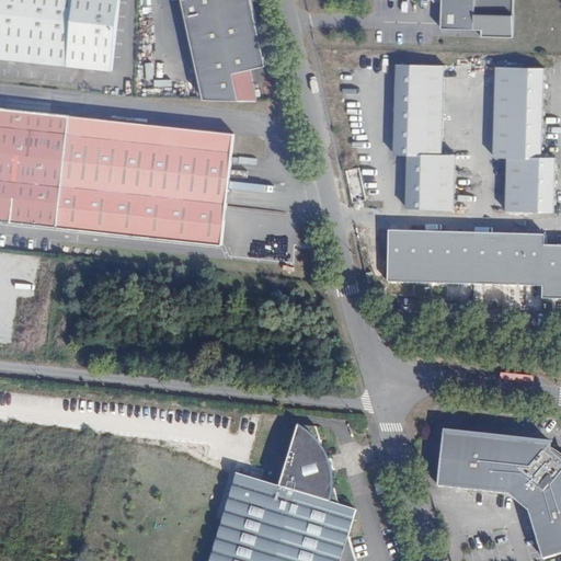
[(0,0),(0,58),(11,59),(12,0),(0,0)]
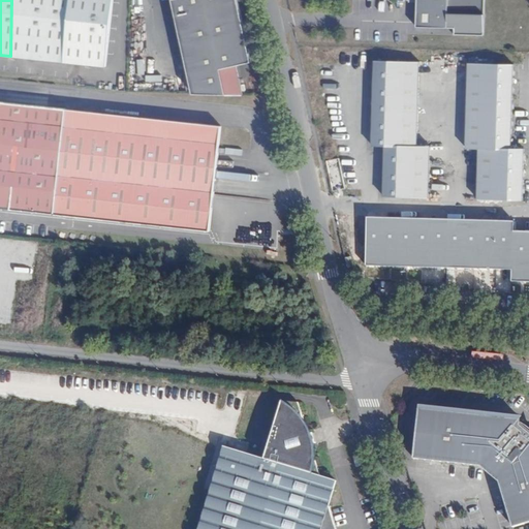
[(11,0),(10,56),(105,66),(113,0),(11,0)]
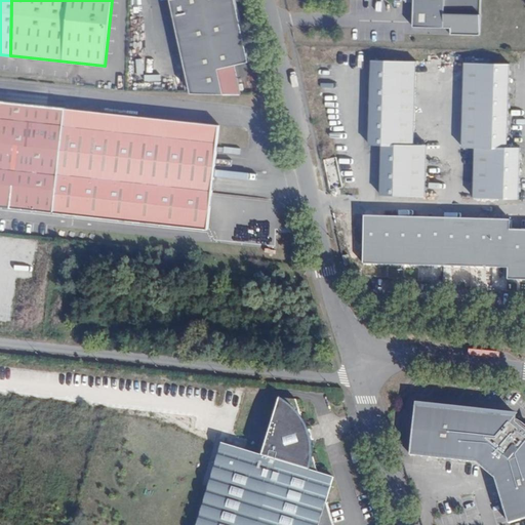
[(170,0),(193,93),(242,95),(235,65),(249,62),(236,0),(170,0)]
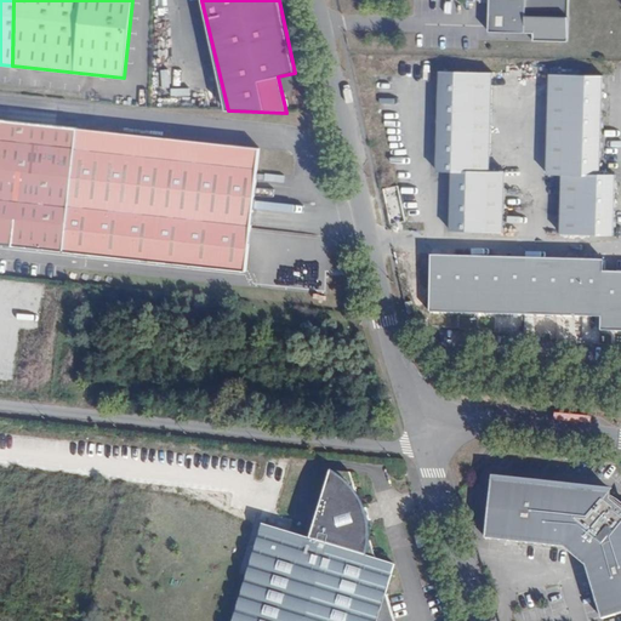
[(569,0),(489,0),(489,32),(534,33),(534,40),(568,41),(569,0)]
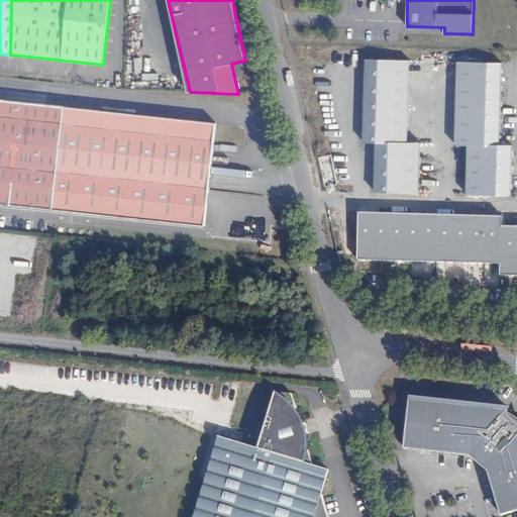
[(364,141),(377,142),(376,191),(419,192),(421,141),(408,141),(410,60),(367,59),(364,141)]
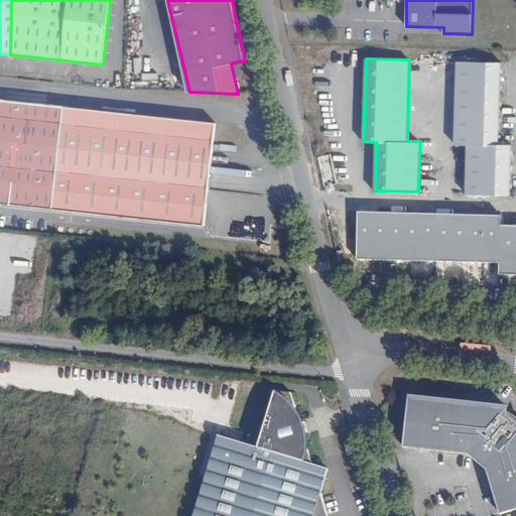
[(455,144),(468,144),(466,194),(510,195),(511,144),(498,143),(501,61),(457,60),(455,144)]
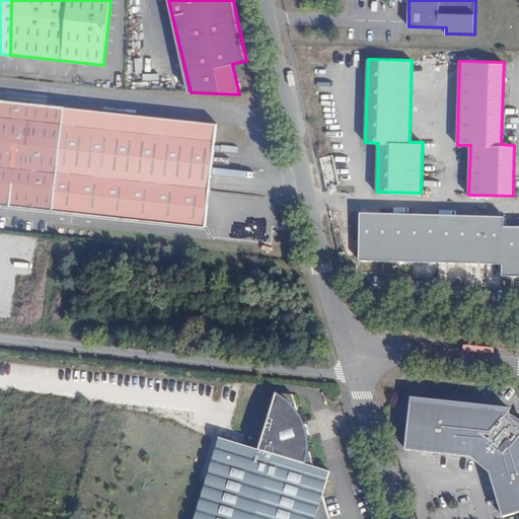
[(51,212),(103,217),(108,165),(115,113),(0,99),(0,196),(8,207),(20,197),(29,208),(51,211),(51,212)]
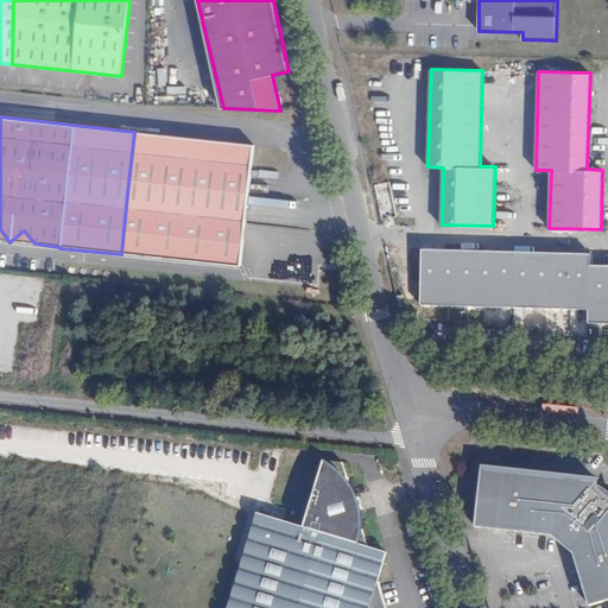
[(127,194),(245,206),(251,145),(134,132),(127,194)]
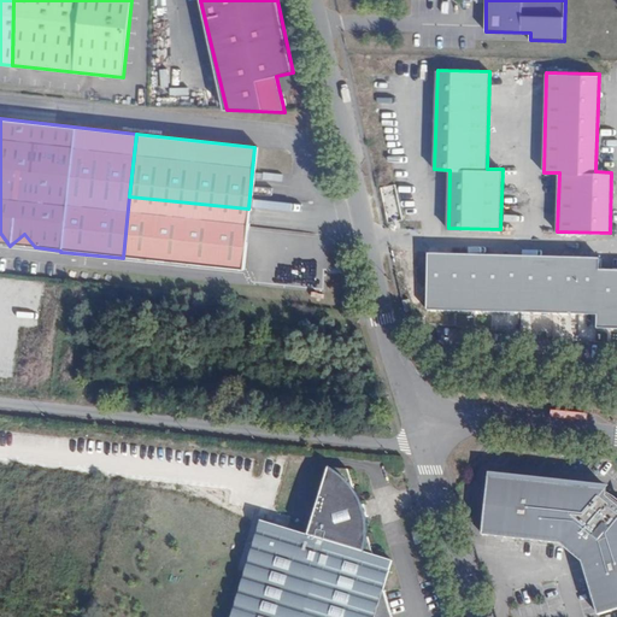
[(129,197),(123,258),(242,269),(248,209),(129,197)]
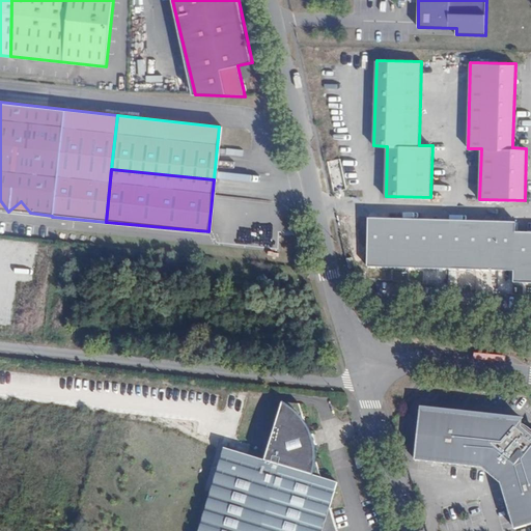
[(8,212),(30,213),(21,201),(8,212)]
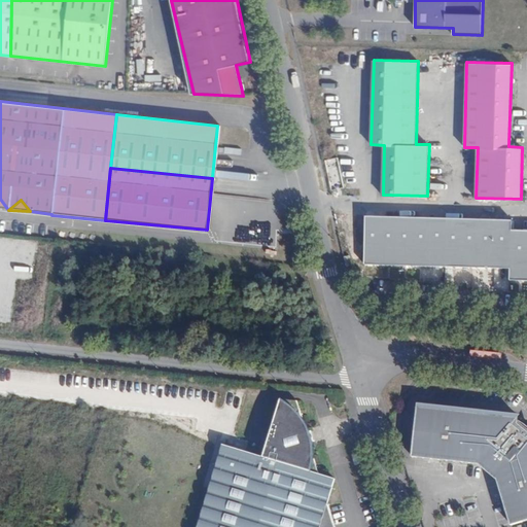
[(513,220),(367,215),(366,262),(513,268),(513,280),(526,280),(526,231),(513,231),(513,220)]
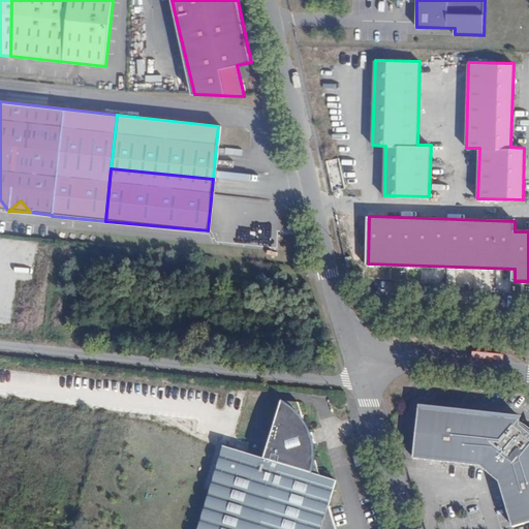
[(223,447),(198,528),(334,528),(327,504),(334,480),(318,475),(298,403),(281,402),(265,460),(223,447)]
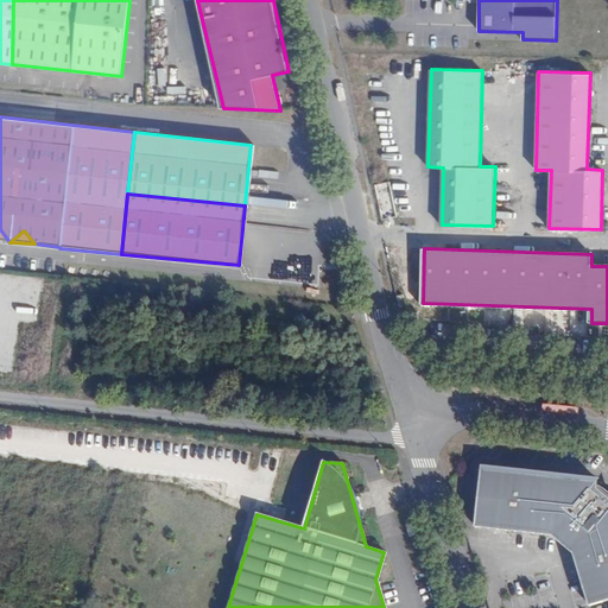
[(482,469),(476,527),(552,534),(580,553),(595,605),(607,600),(607,493),(602,489),(595,487),(588,485),(586,485),(588,481),(482,469)]
